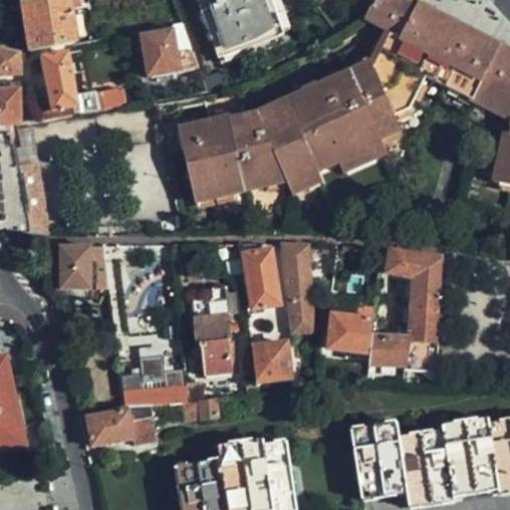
[(19,0),(27,47),(71,40),(66,7),(86,3),(85,0),(19,0)]
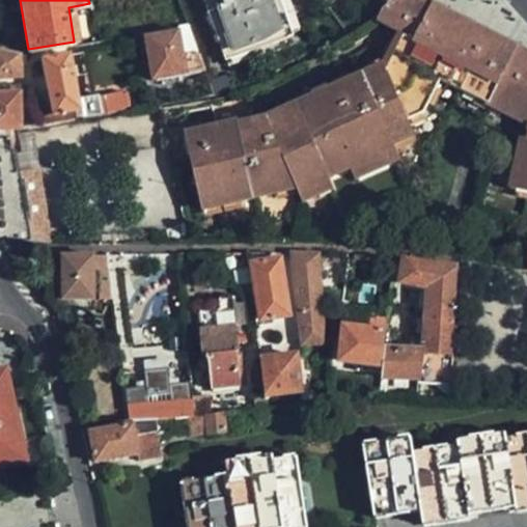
[(205,0),(229,64),(254,55),(252,48),(290,35),(277,0),(205,0)]
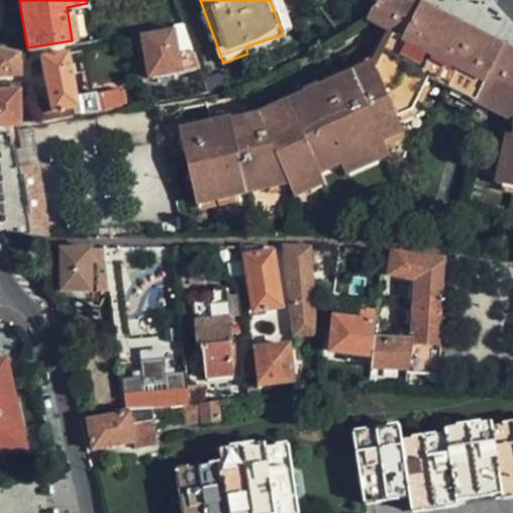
[(512,147),(505,185),(512,186),(512,52),(409,0),(373,0),(375,2),(369,17),(382,29),(401,45),(508,107),(512,111),(512,147)]
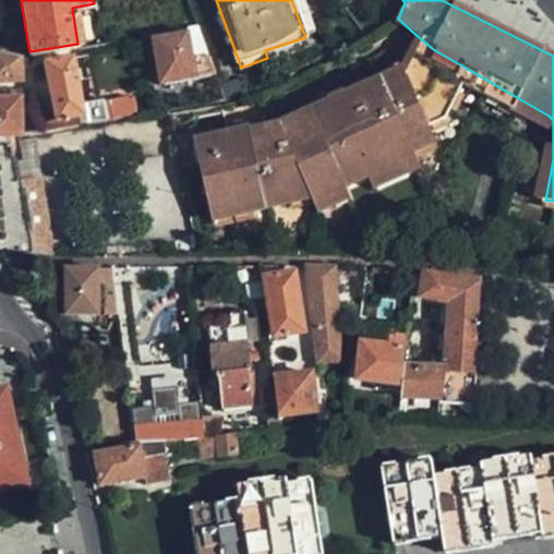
[(159,81),(212,71),(207,52),(192,55),(188,32),(152,38),(159,81)]
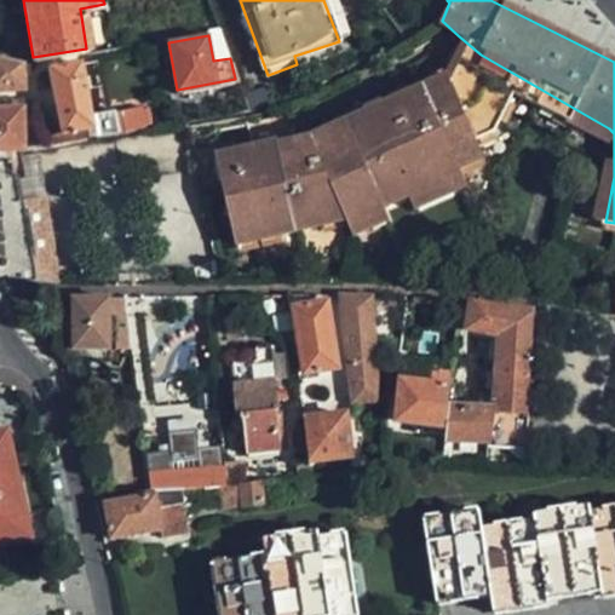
[(591,219),(605,222),(614,177),(614,133),(609,128),(481,55),(458,35),(441,73),(321,130),(281,144),(280,141),(217,155),(236,243),(345,220),(351,235),(390,219),(383,206),(407,195),(413,208),(461,185),(455,170),(480,156),(470,137),(487,130),(505,90),(610,142),(608,160),(601,159),(591,219)]
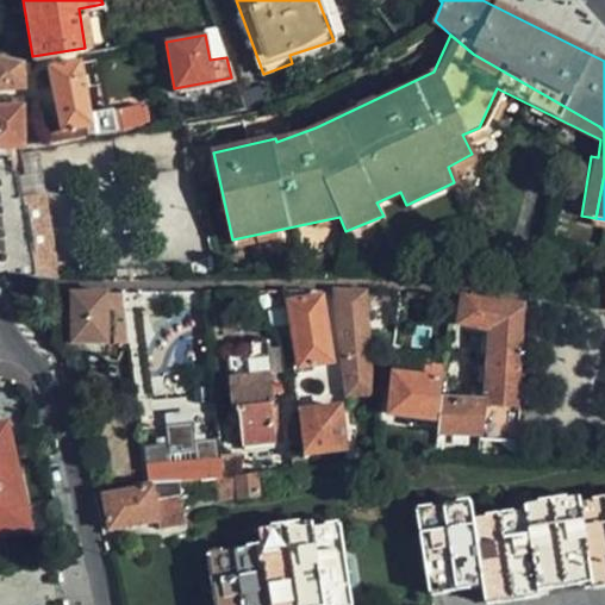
[(0,87),(19,86),(18,63),(16,64),(0,58),(0,87)]
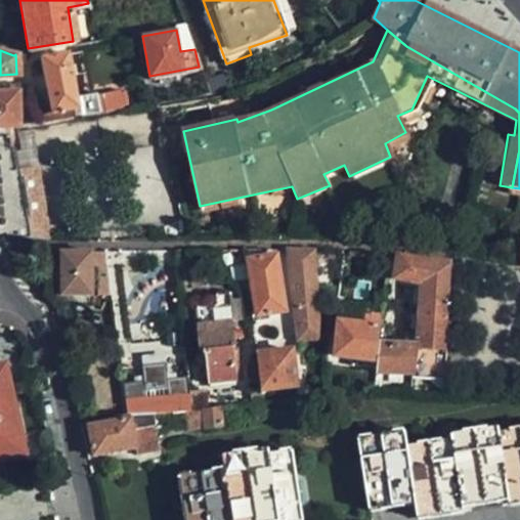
[(41,57),(50,111),(73,107),(71,96),(63,53),(41,57)]
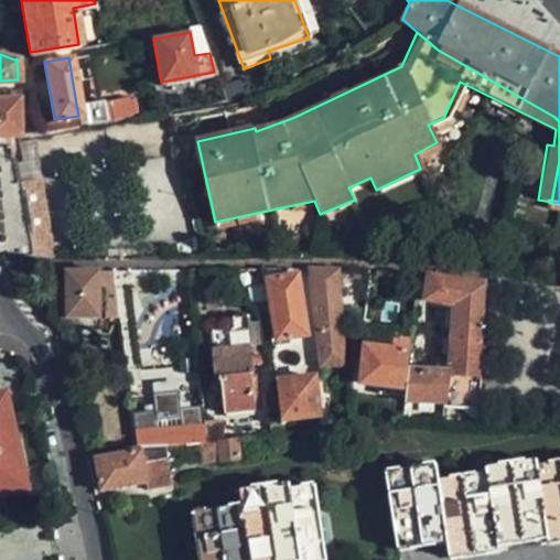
[(0,132),(14,132),(18,132),(15,96),(0,96),(0,132)]
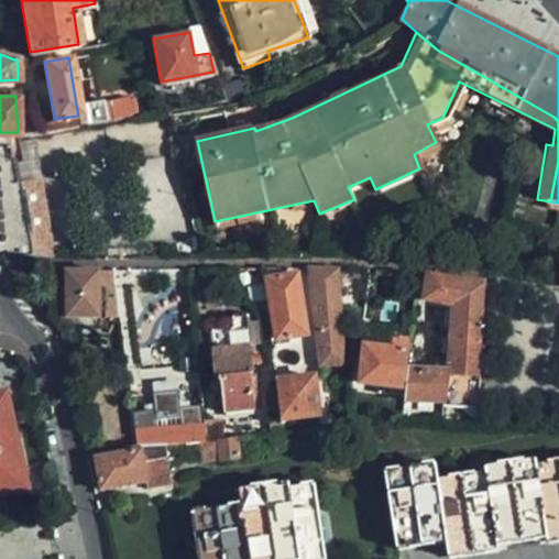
[(122,97),(107,99),(109,118),(125,114),(122,97)]
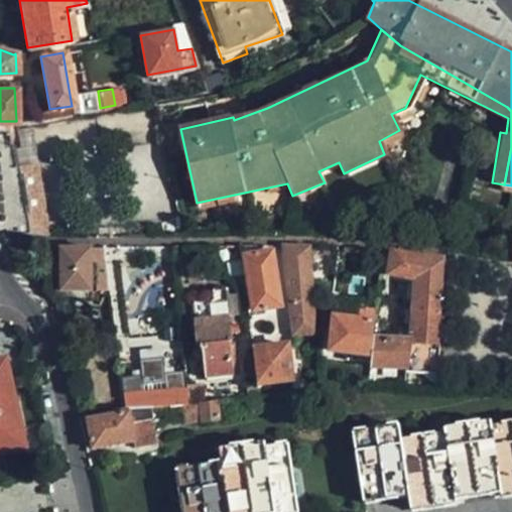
[(100,108),(98,91),(70,95),(72,106),(49,109),(39,111),(40,118),(100,108)]
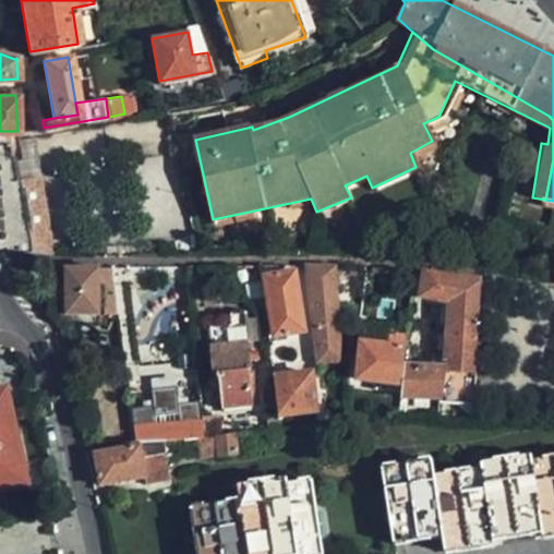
[(19,173),(15,139),(14,131),(0,131),(0,248),(38,250),(37,241),(28,242),(27,235),(19,173)]
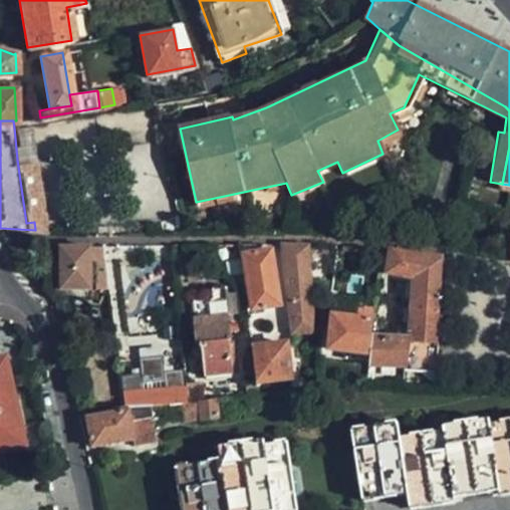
[(17,160),(25,216),(43,213),(34,158),(17,160)]
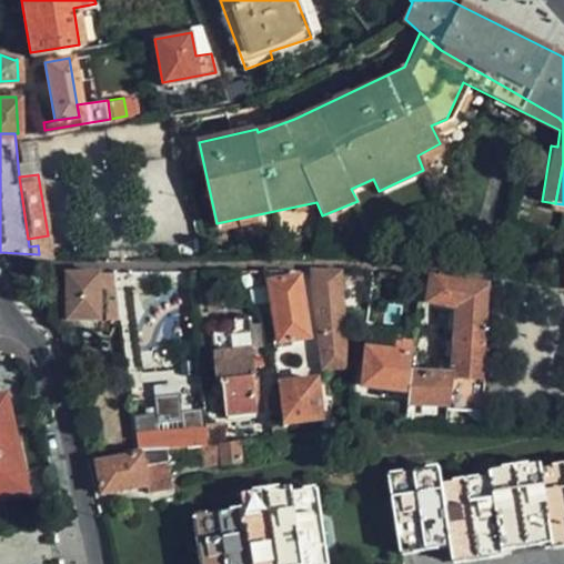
[(112,272),(68,271),(66,319),(99,320),(100,292),(106,292),(104,320),(120,320),(112,272)]
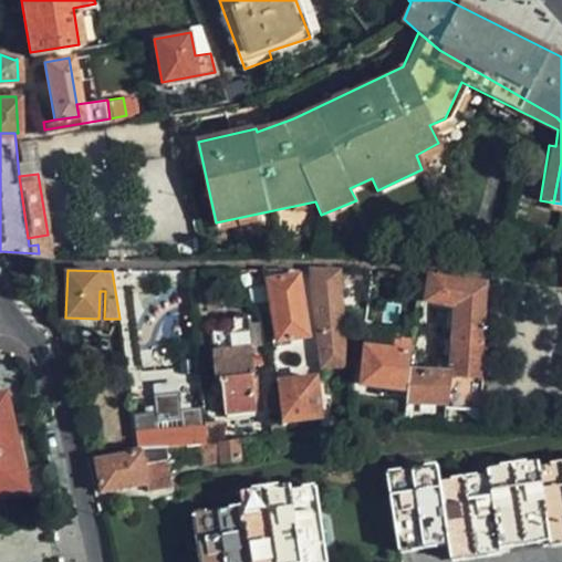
[(278,270),(266,270),(268,280),(279,278),(278,270)]
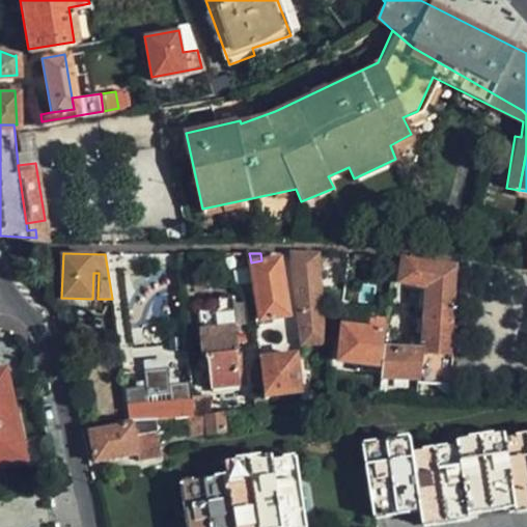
[(319,254),(290,253),(301,347),(325,345),(319,254)]
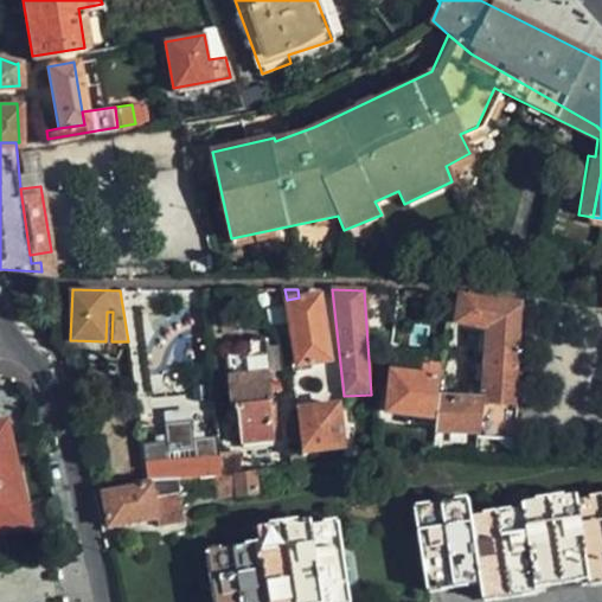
[(523,303),(458,293),(455,319),(486,322),(480,397),(437,394),(435,415),(435,428),(480,430),(479,453),(512,453),(519,347),(522,332),(523,303)]
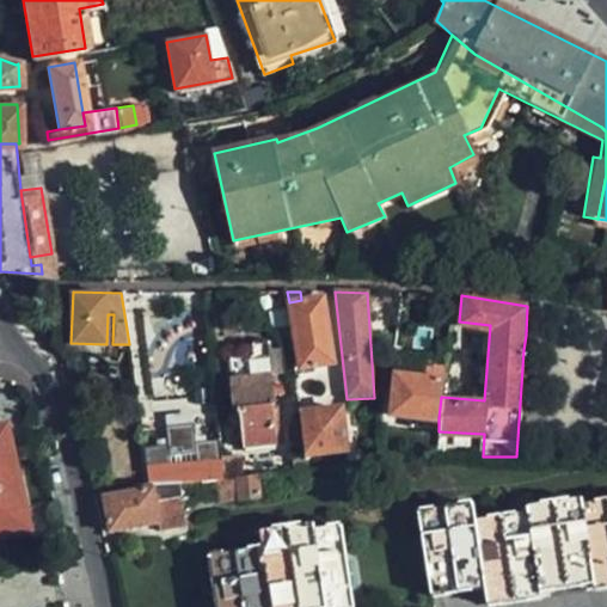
[(289,302),(301,366),(331,360),(319,296),(301,300),(289,302)]
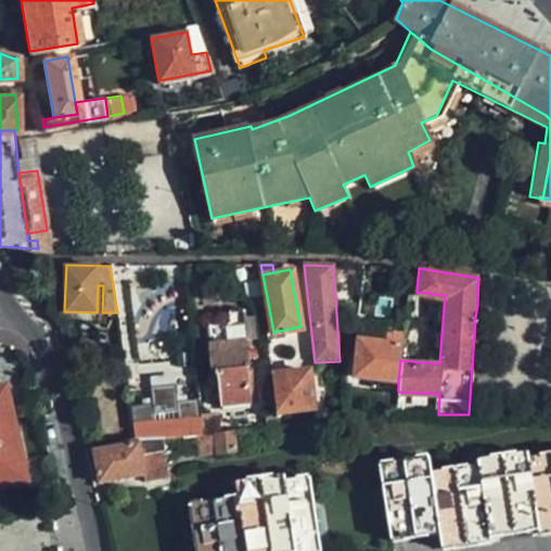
[(486,305),(477,304),(475,318),(485,319),(486,305)]
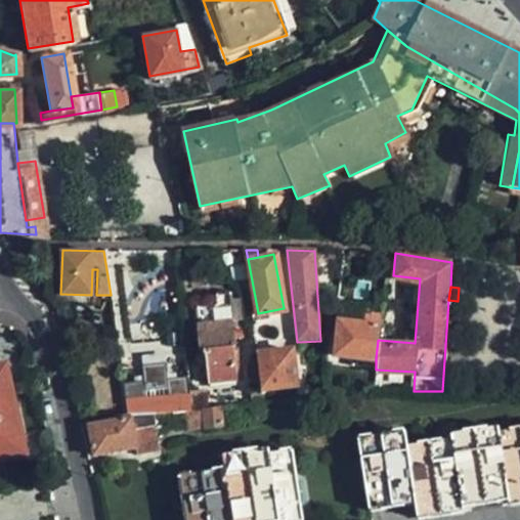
[(196,323),(198,349),(231,346),(229,318),(227,305),(227,299),(218,300),(218,305),(197,307),(198,322),(196,323)]
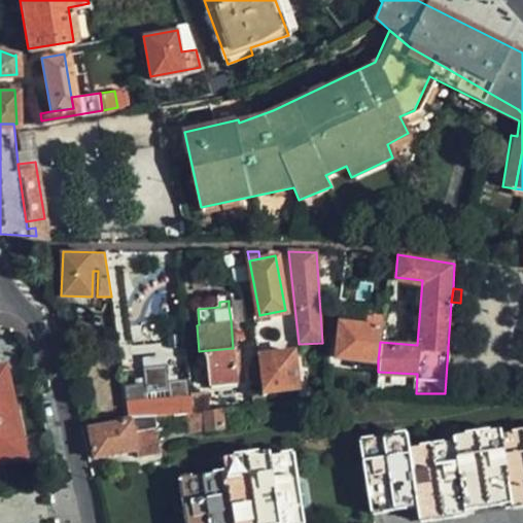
[(229,307),(231,320),(242,318),(241,305),(229,307)]
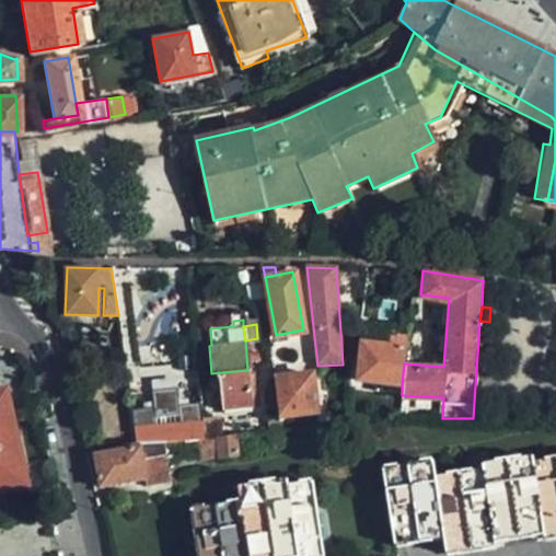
[(404,363),(407,332),(385,328),(382,344),(358,340),(356,377),(402,383),(404,363)]
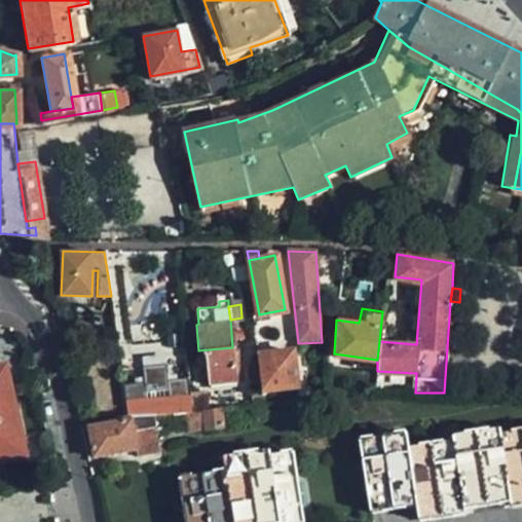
[(233,353),(232,347),(204,350),(208,385),(236,382),(233,353)]
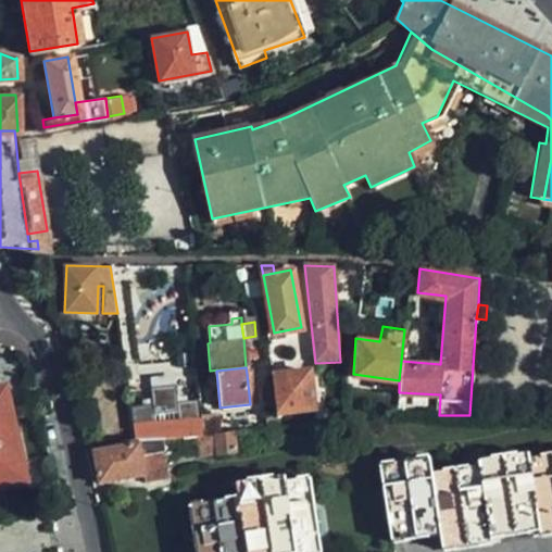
[(309,369),(271,374),(275,408),(275,411),(285,410),(313,406),(309,369)]
